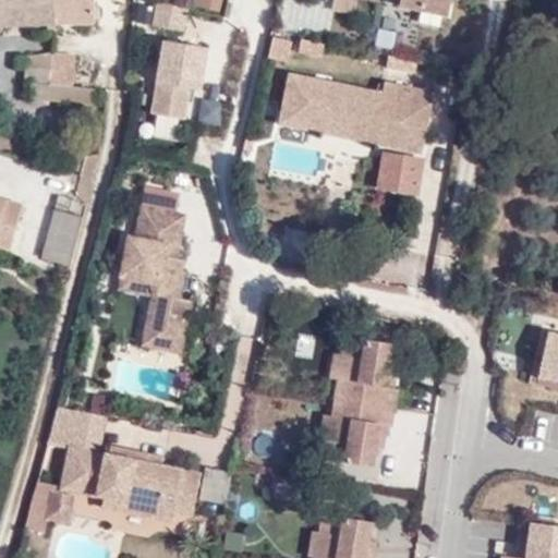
[(8,0),(0,0),(0,24),(9,24),(8,0)]
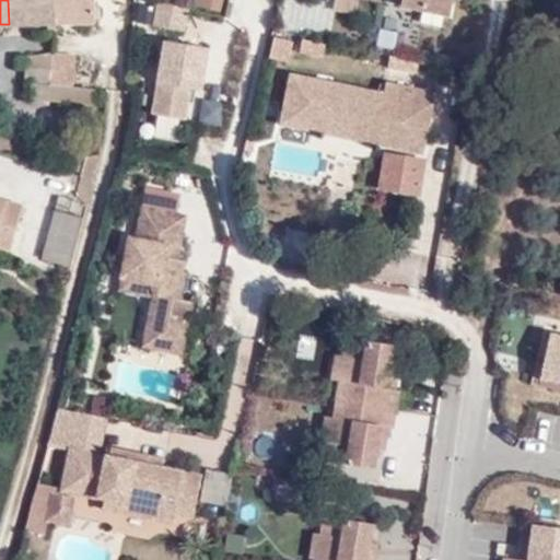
[(8,0),(9,24),(55,23),(56,0),(8,0)]
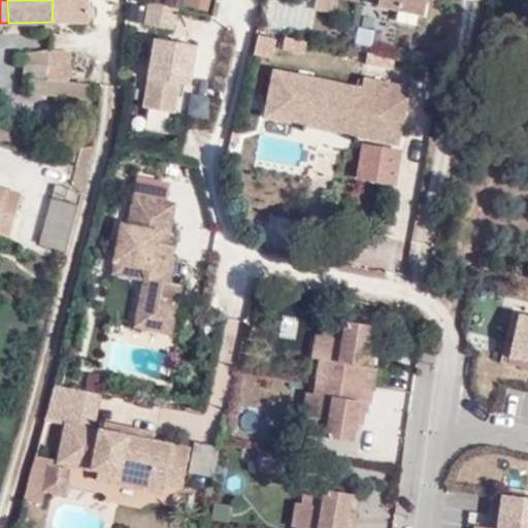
[(89,0),(53,0),(52,22),(89,20),(89,0)]
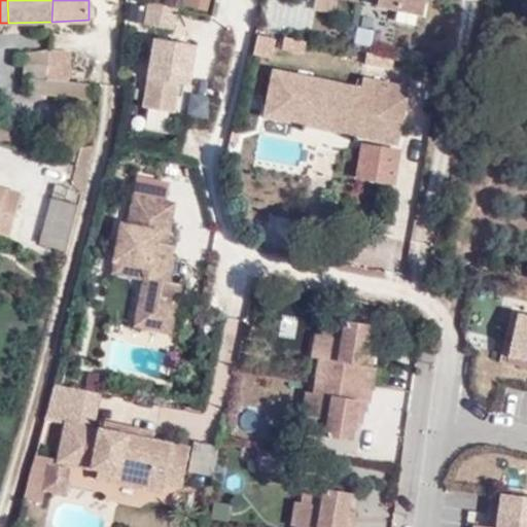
[(213,0),(181,0),(181,5),(211,11),(213,0)]
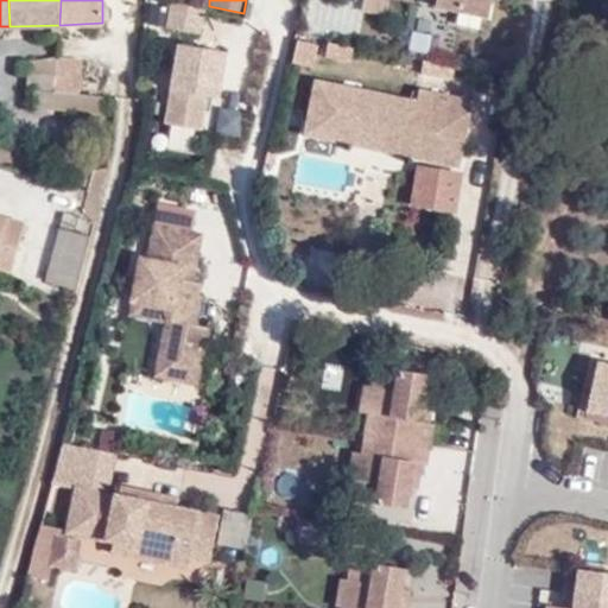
[(362,0),(361,12),(386,17),(388,0),(405,0),(413,2),(413,0),(362,0)]
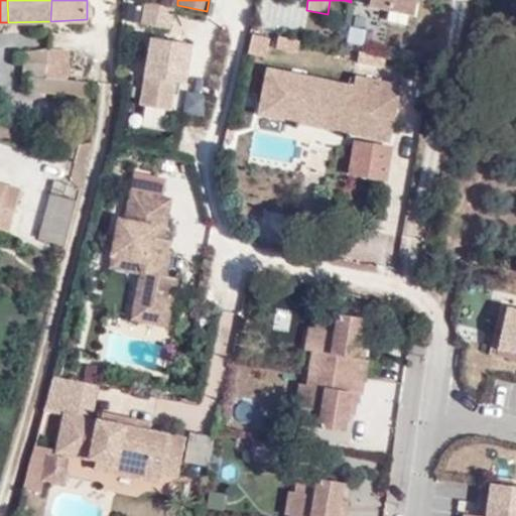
[(369,0),(368,5),(389,9),(387,21),(406,25),(408,13),(414,14),(416,0),(369,0)]
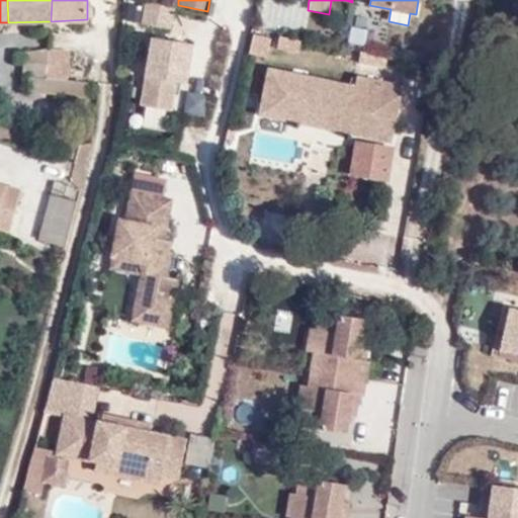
[(175,10),(144,4),(140,22),(171,28),(175,10)]
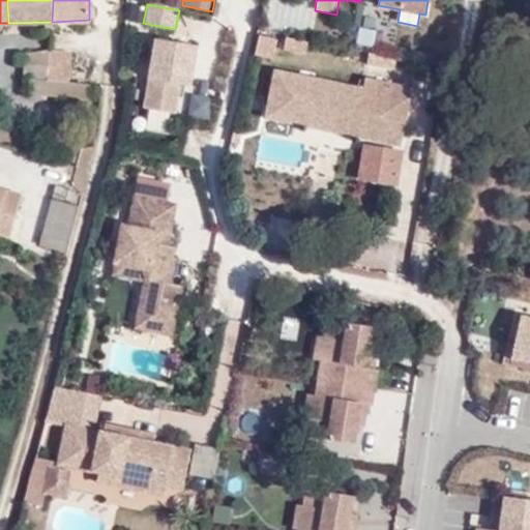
[(277,40),(258,36),(254,55),(273,59),(277,40)]
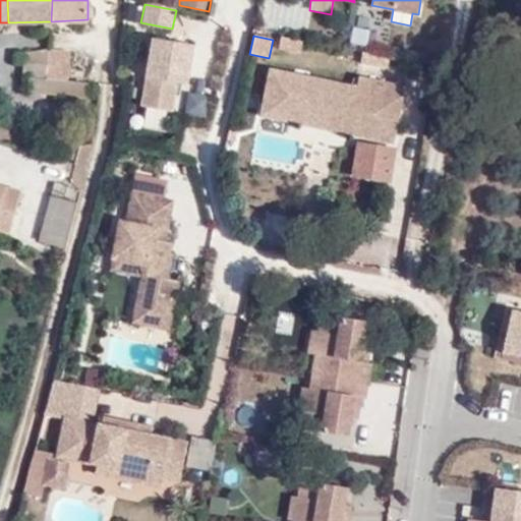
[(309,43),(284,38),(281,49),(307,54),(309,43)]
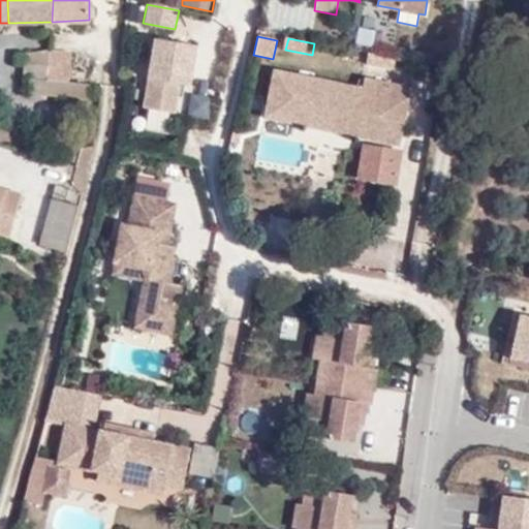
[(191,88),(198,49),(157,42),(151,81),(146,109),(179,114),(184,86),(191,88)]
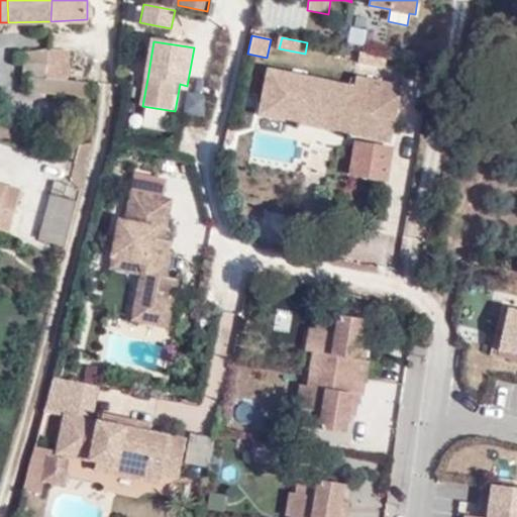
[(25,46),(24,74),(47,75),(48,44),(25,46)]
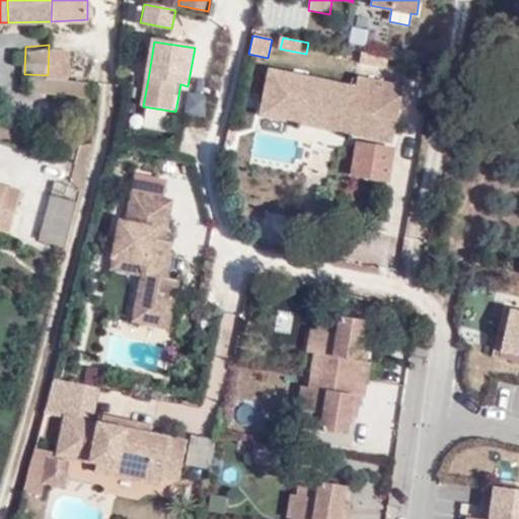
[(390,57),(361,51),(359,62),(387,68),(390,57)]
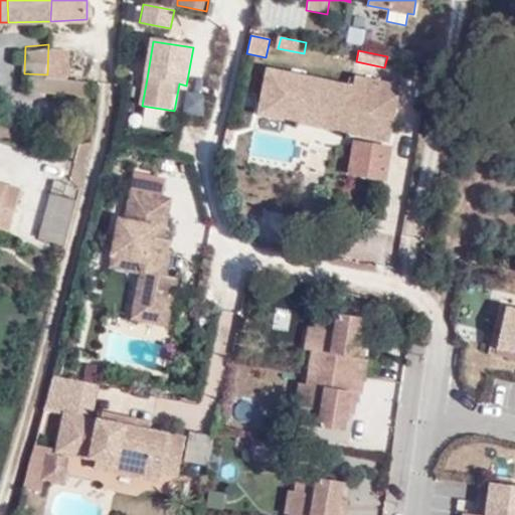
[(259,113),(385,140),(396,87),(354,78),(352,87),(268,68),(259,113)]
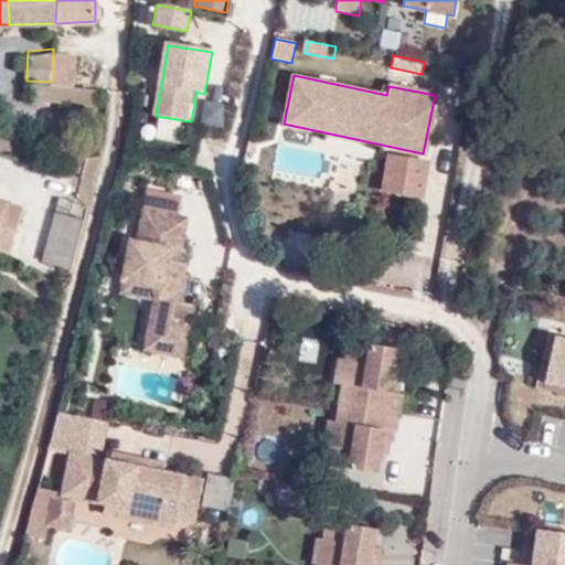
[(97,102),(98,86),(52,82),(51,100),(97,102)]
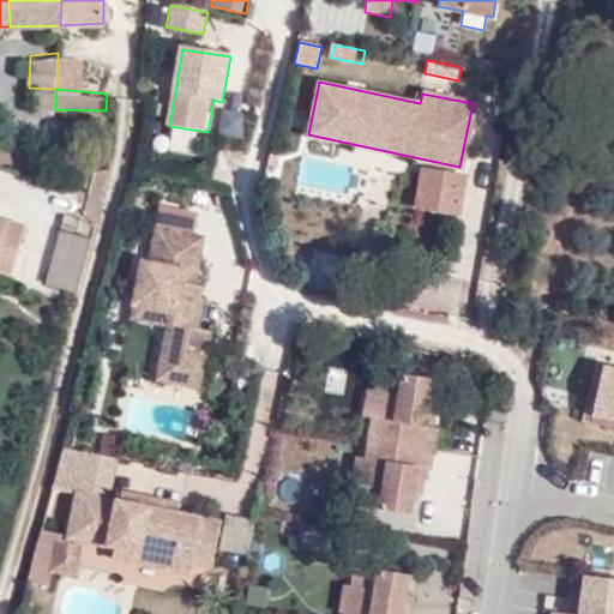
[(218,112),(216,137),(244,139),(246,113),(218,112)]
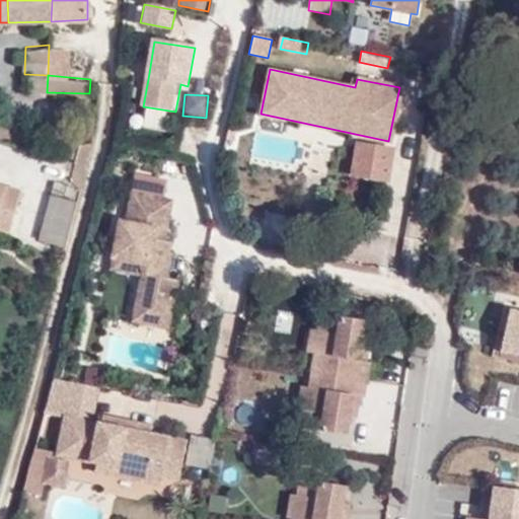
[(144,109),(142,124),(163,126),(165,112),(144,109)]
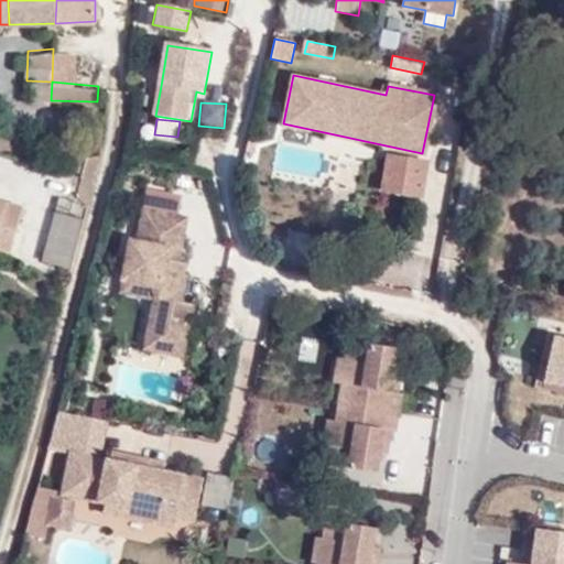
[(431,163),(388,154),(379,192),(423,201),(431,163)]
